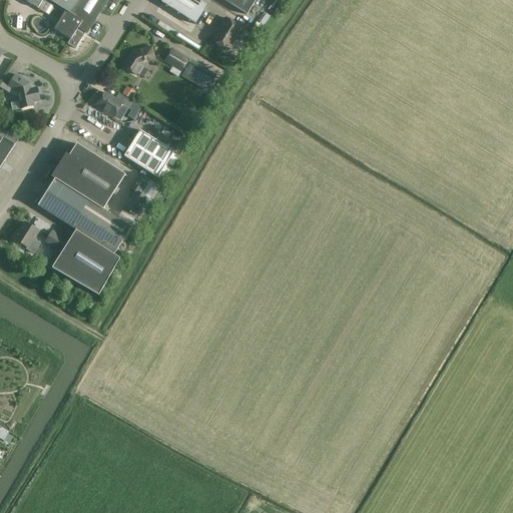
[(108,0),(23,0),(38,9),(43,0),(47,0),(65,11),(54,29),(70,39),(67,44),(75,49),(85,33),(87,34),(108,0)]
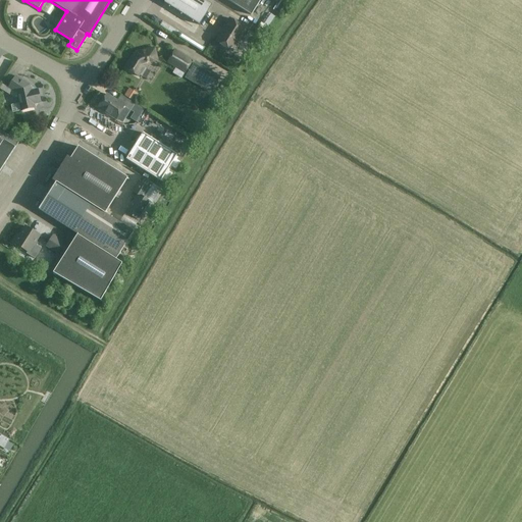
[(165,0),(165,1),(200,22),(210,5),(202,0),(165,0)]
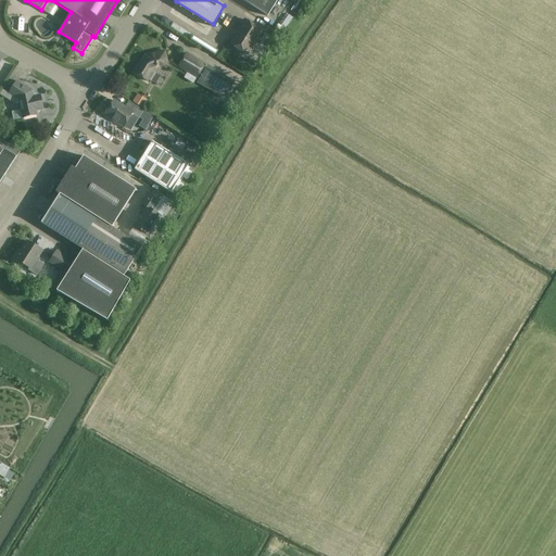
[(241,0),(267,16),(277,0),(241,0)]
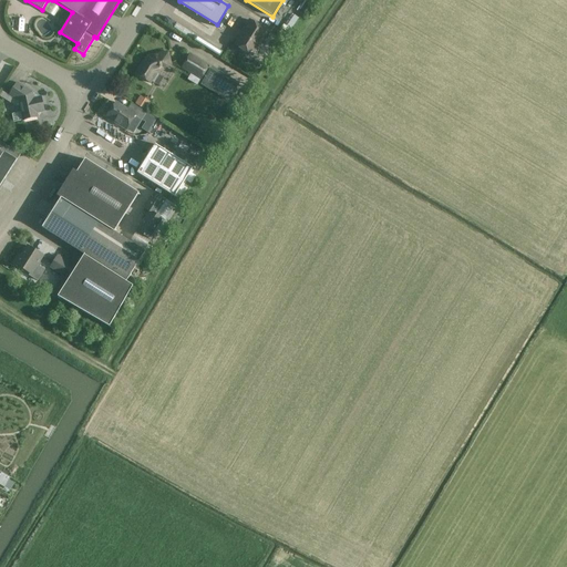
[(61,6),(57,13),(62,17),(66,10),(61,6)]
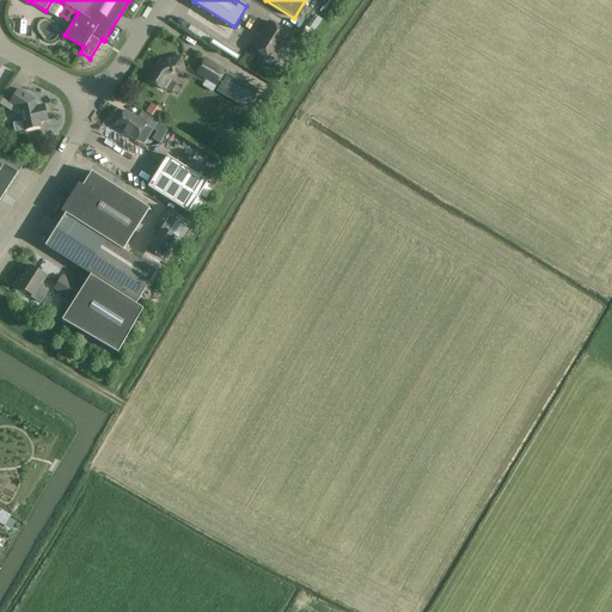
[(269,23),(263,31),(264,32),(254,49),(271,61),(271,60),(273,61),(275,59),(277,55),(279,51),(277,50),(288,35),(269,23)]
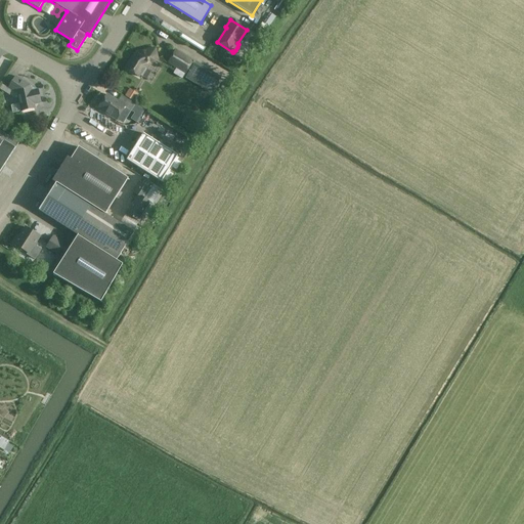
[(175,38),(203,51),(211,34),(184,20),(175,38)]
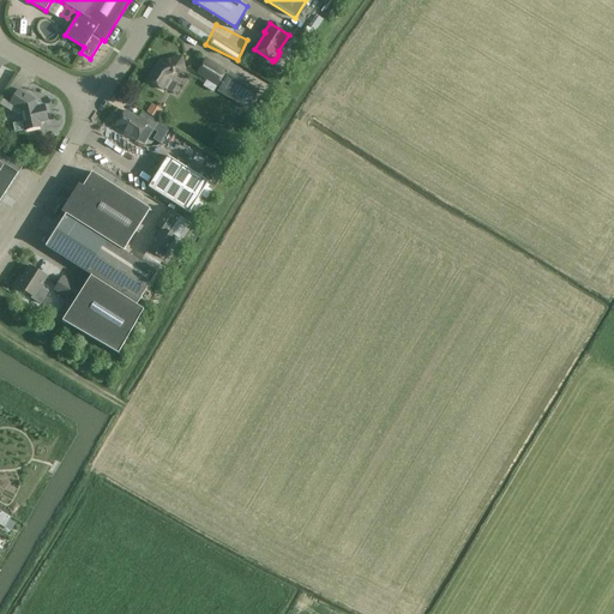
[(305,42),(306,40),(307,41),(309,36),(298,28),(295,34),(294,35),(305,42)]
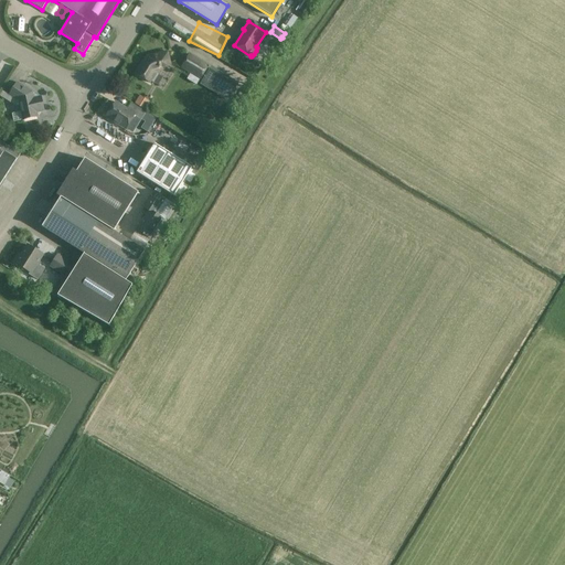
[(158,54),(147,56),(136,74),(149,83),(159,68),(170,65),(167,52),(158,54)]
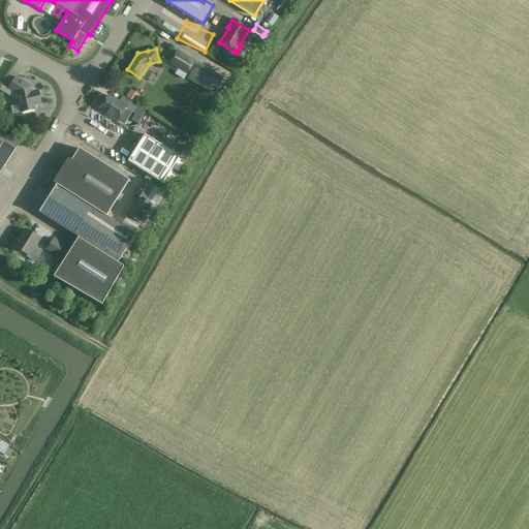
[(194,62),(177,52),(169,63),(187,74),(194,62)]
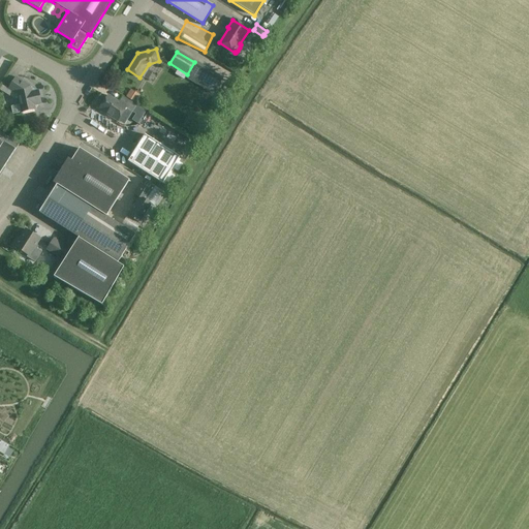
[(223,78),(197,62),(187,79),(213,94),(223,78)]
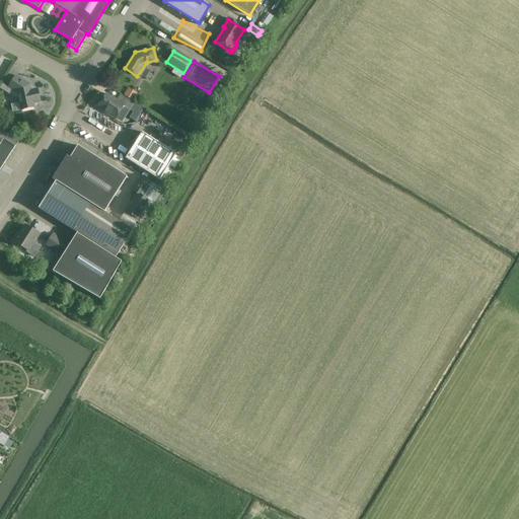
[(15,76),(10,84),(8,87),(17,93),(20,110),(24,109),(34,107),(33,103),(41,102),(38,89),(30,90),(29,85),(15,76)]
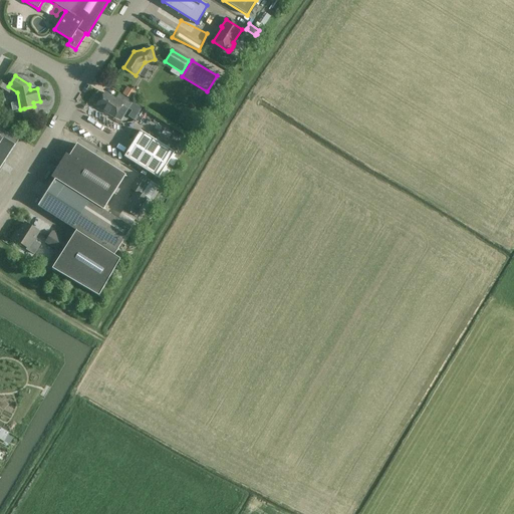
[(126,86),(122,94),(132,100),(137,92),(126,86)]
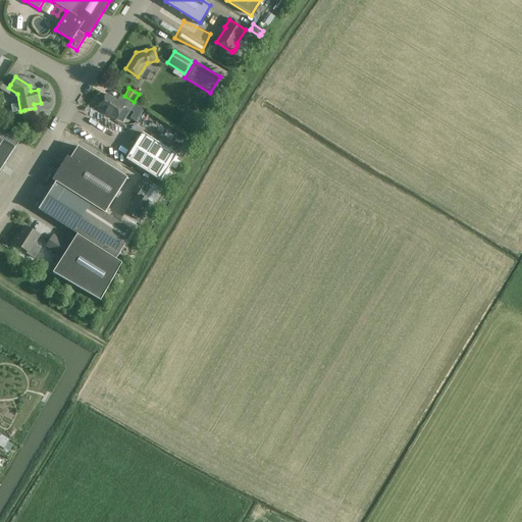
[(141,107),(135,104),(121,95),(117,101),(106,94),(98,108),(116,119),(124,107),(131,111),(137,114),(141,107)]
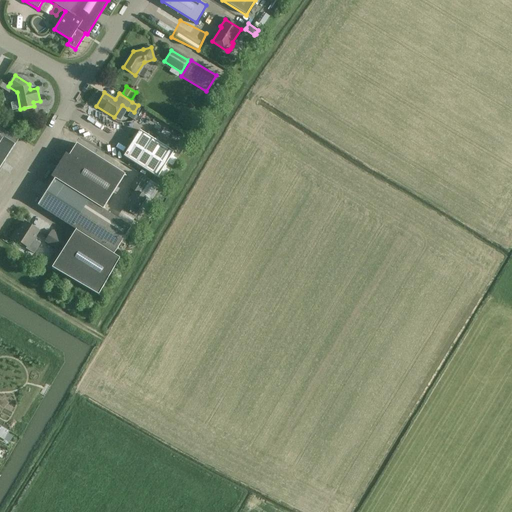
[(0,168),(15,144),(18,140),(0,128),(0,168)]
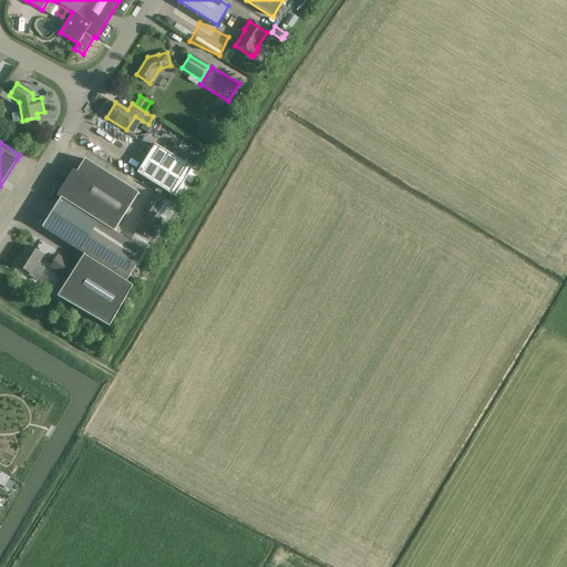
[(136,173),(174,197),(181,200),(183,197),(198,173),(193,168),(155,144),(136,173)]
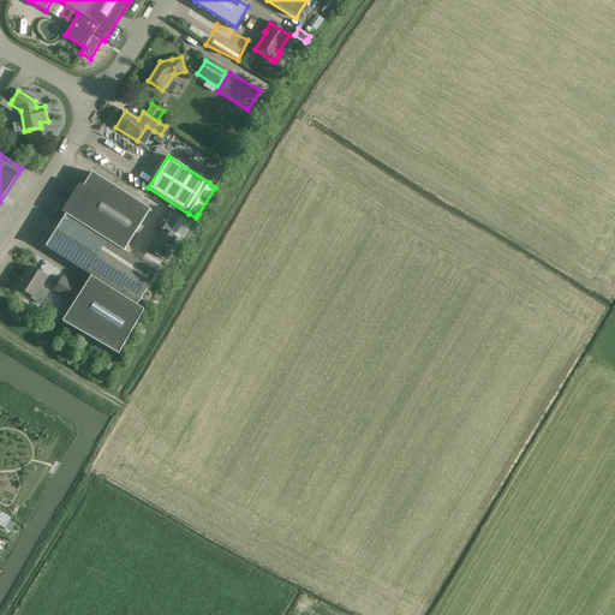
[(73,193),(61,213),(65,215),(66,215),(124,252),(136,233),(150,210),(93,173),(83,186),(79,185),(73,193)]
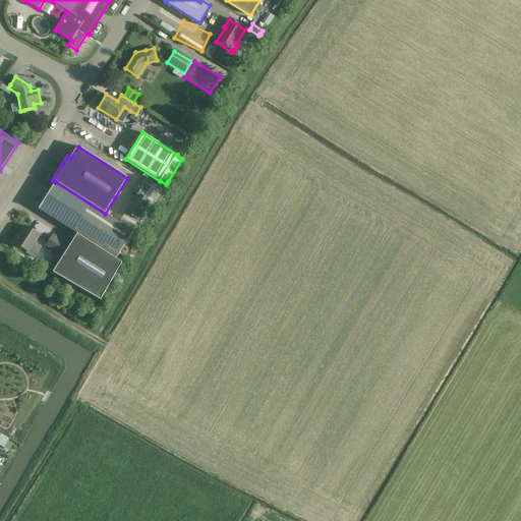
[(131,191),(136,194),(125,213),(138,221),(150,203),(143,197),(149,188),(137,181),(131,191)]
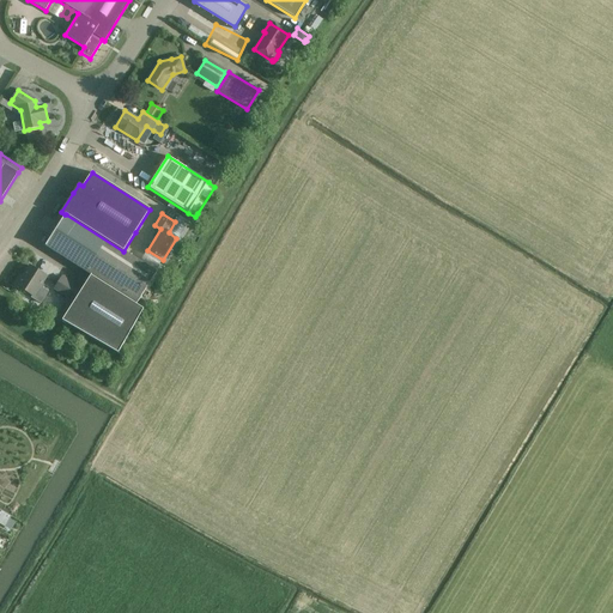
[(65,214),(46,246),(55,253),(91,275),(83,289),(74,302),(67,297),(55,315),(55,316),(62,320),(119,353),(144,310),(135,305),(137,304),(150,283),(157,273),(123,252),(66,214),(65,214)]
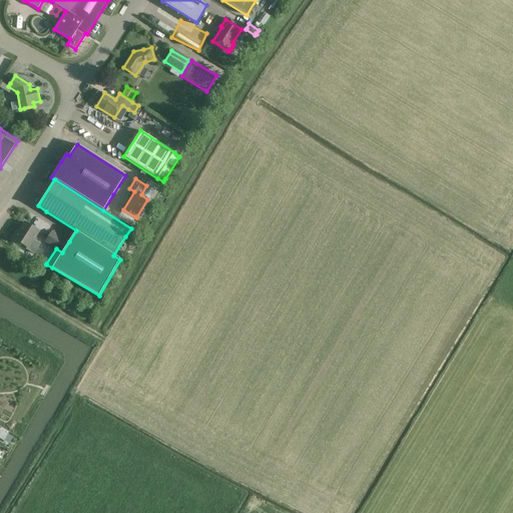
[(147,185),(141,194),(149,200),(155,190),(147,185)]
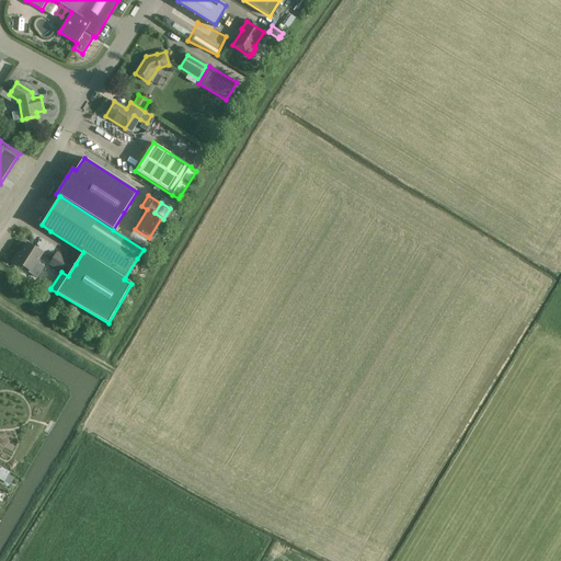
[(23,266),(31,272),(29,273),(37,278),(44,267),(39,264),(41,262),(37,260),(42,253),(27,243),(21,253),(19,252),(14,261),(23,266)]
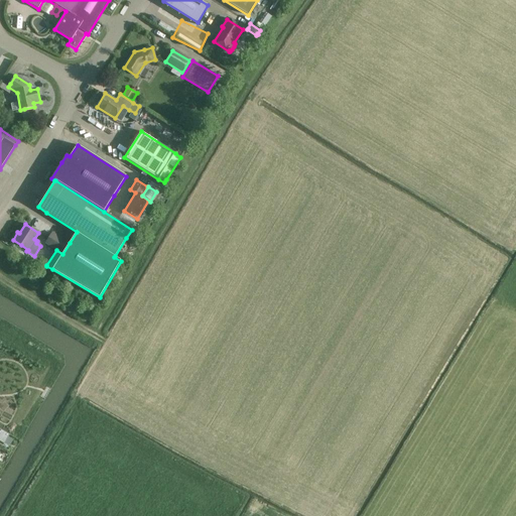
[(52,233),(46,243),(56,250),(62,254),(70,243),(52,233)]
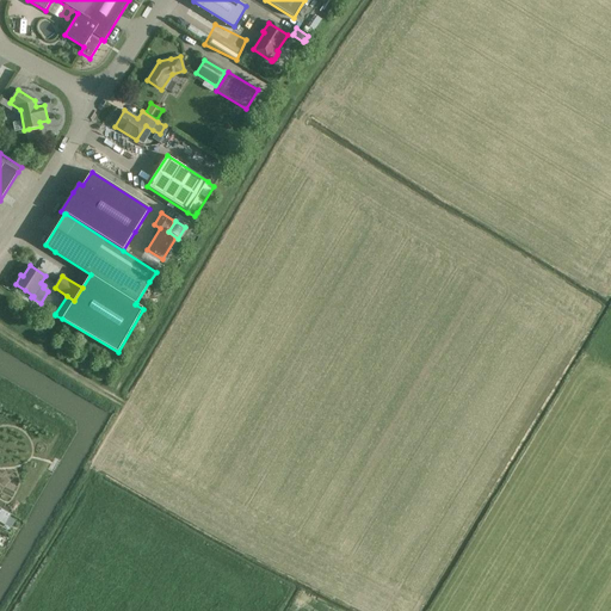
[(11,514),(4,511),(0,516),(0,522),(5,525),(11,514)]
